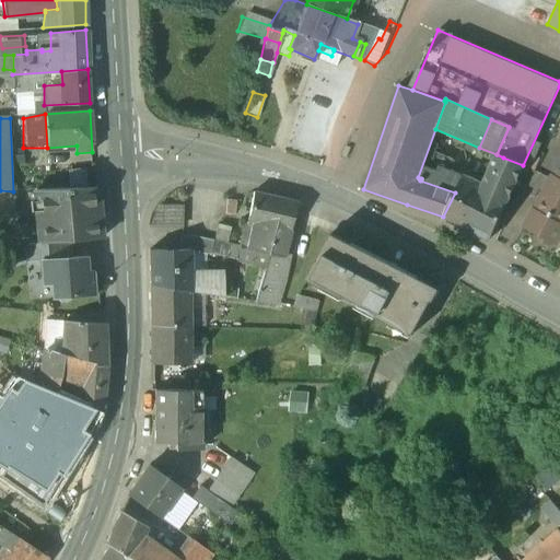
[(523,165),(503,158),(501,163),(489,188),(509,198),(523,165)]
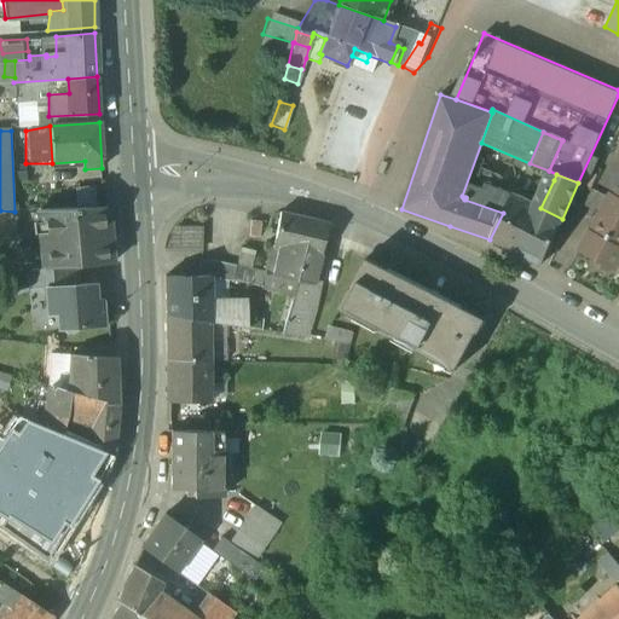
[(545,177),(533,204),(541,208),(554,180),(545,177)]
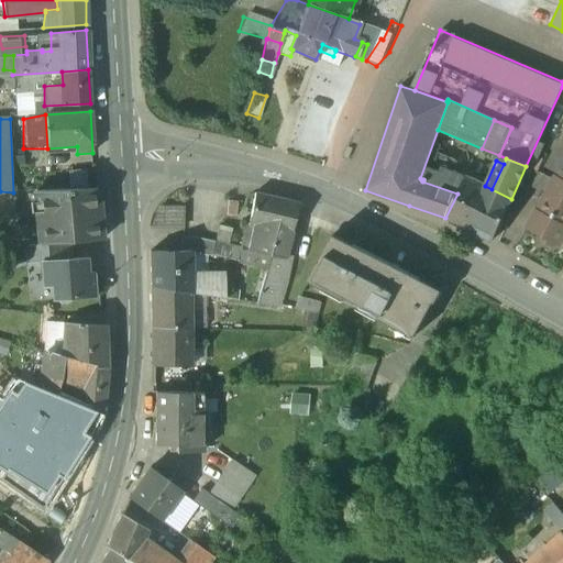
[(485,186),(466,176),(457,194),(445,218),(492,241),(511,199),(492,189),(485,186)]
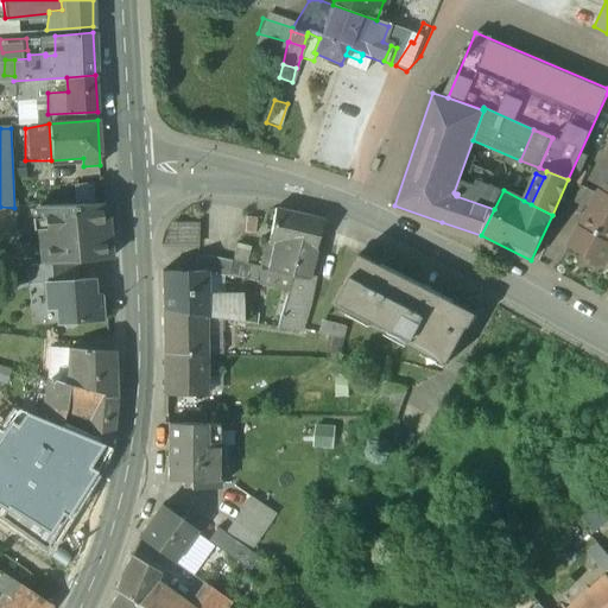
[(601,192),(571,245),(582,252),(583,258),(594,264),(602,263),(607,251),(607,191),(606,196),(601,192)]
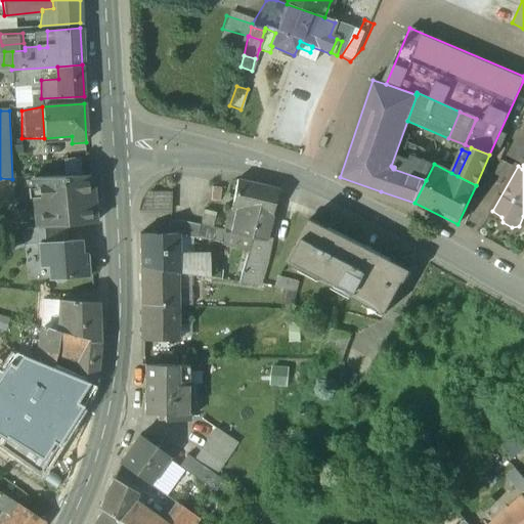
[(91,176),(32,178),(38,227),(61,226),(94,222),(91,176)]
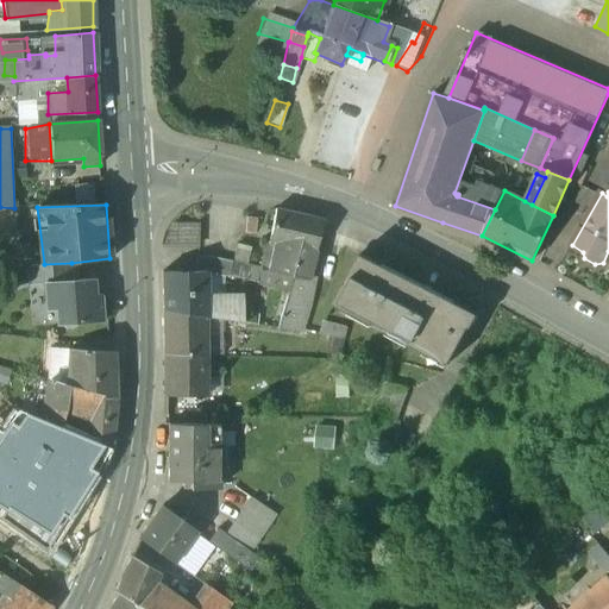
[(297,214),(276,209),(274,218),(269,244),(272,245),(268,272),(294,278),(294,276),(293,275),(299,250),(292,249),(297,214)]
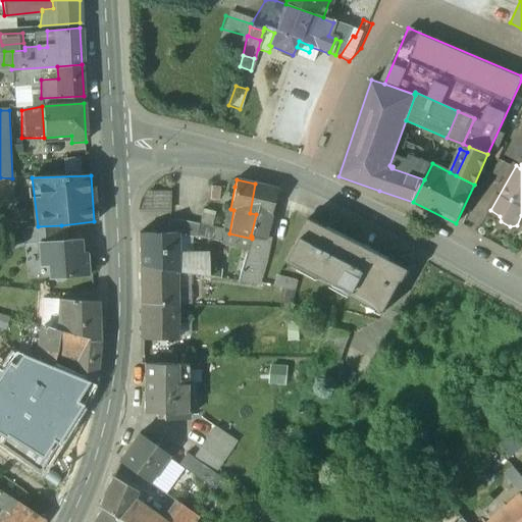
[(276,189),(255,184),(250,213),(256,214),(251,236),(252,237),(252,239),(264,242),(276,189)]
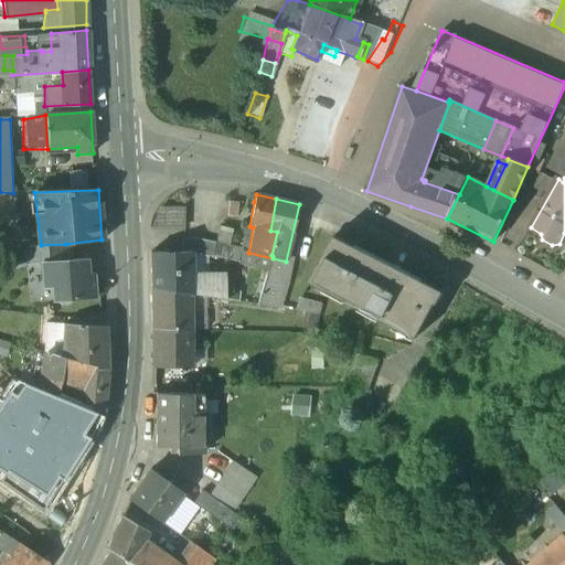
[(153,227),(188,227),(188,208),(153,206),(153,227)]
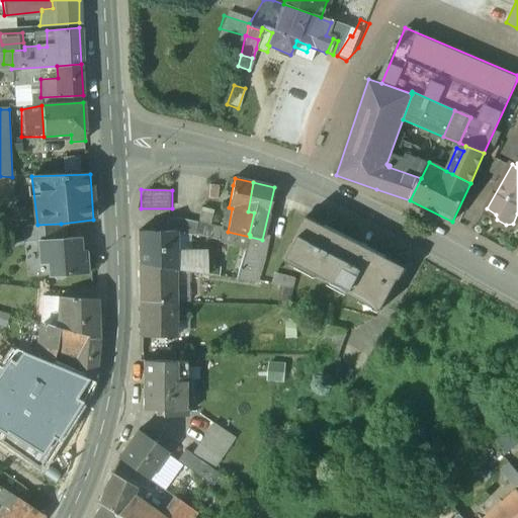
[(407,267),(307,217),(283,258),(381,311),(399,278),(401,279),(407,267)]
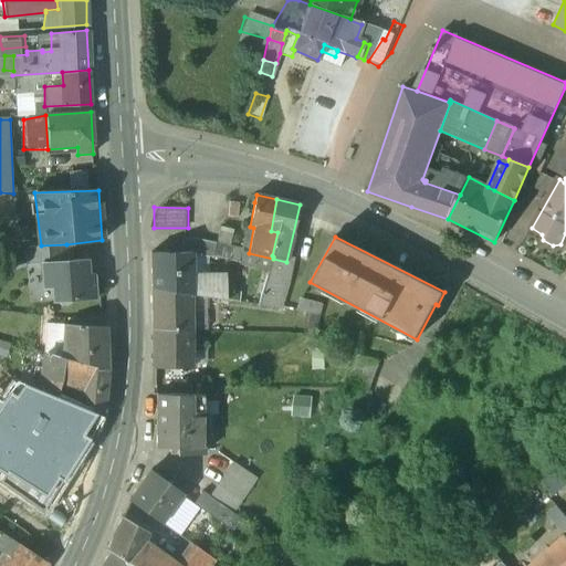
[(217,243),(198,239),(186,239),(186,253),(195,253),(196,253),(215,257),(217,243)]
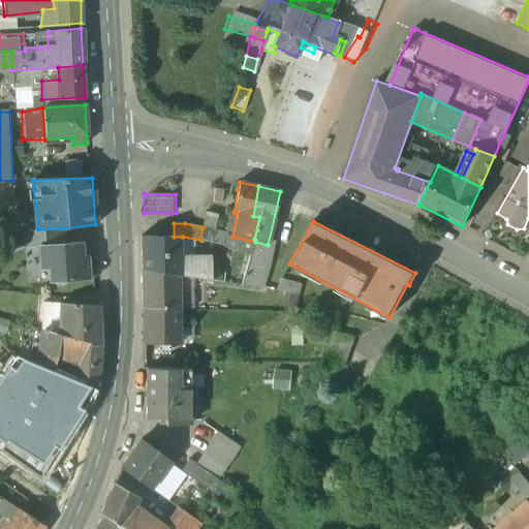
[(38,229),(26,230),(27,247),(38,246),(63,244),(62,228),(38,229)]
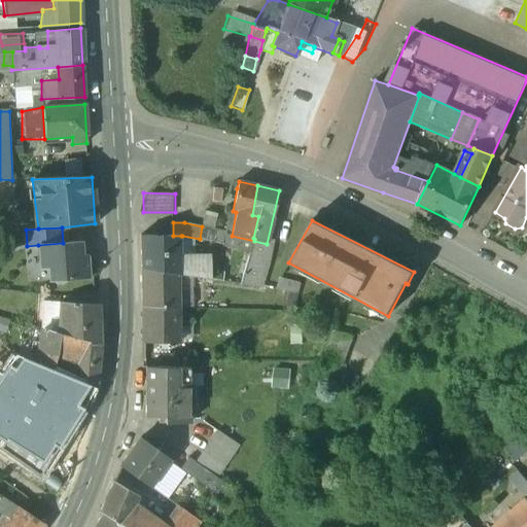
[(232,236),(225,235),(224,245),(251,251),(254,241),(232,236)]
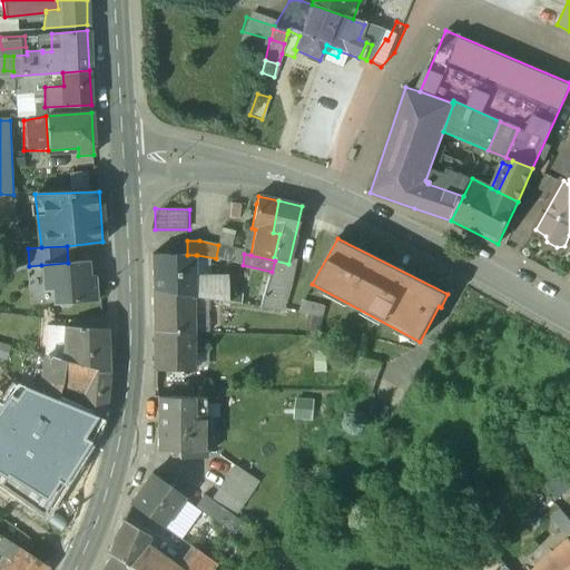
[(187,255),(151,256),(153,291),(193,297),(195,297),(195,276),(196,255),(187,255)]
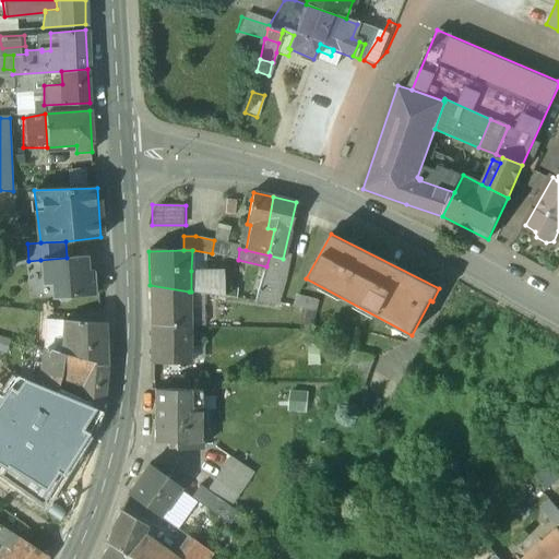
[(67,258),(40,260),(42,285),(50,285),(51,299),(54,299),(59,304),(63,302),(70,298),(91,296),(90,278),(85,280),(83,257),(67,258)]
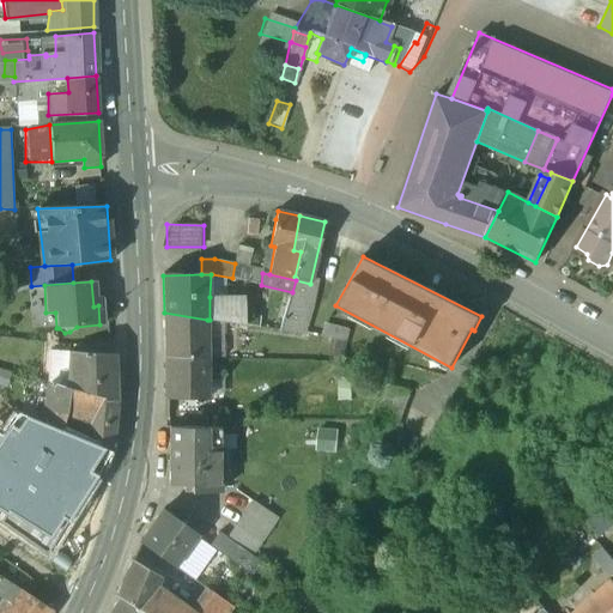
[(244,298),(210,297),(210,320),(244,326),(244,298)]
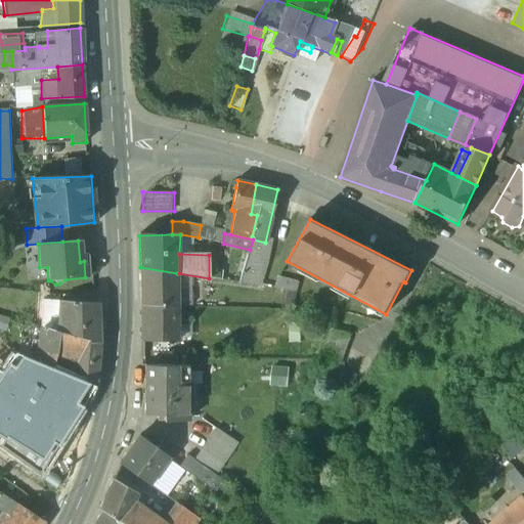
[(261,262),(247,259),(243,273),(258,278),(261,262)]
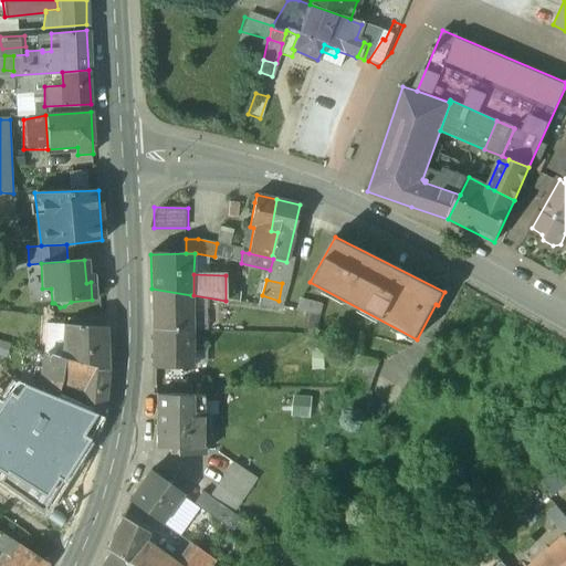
[(191,295),(152,289),(153,331),(191,331),(191,295)]
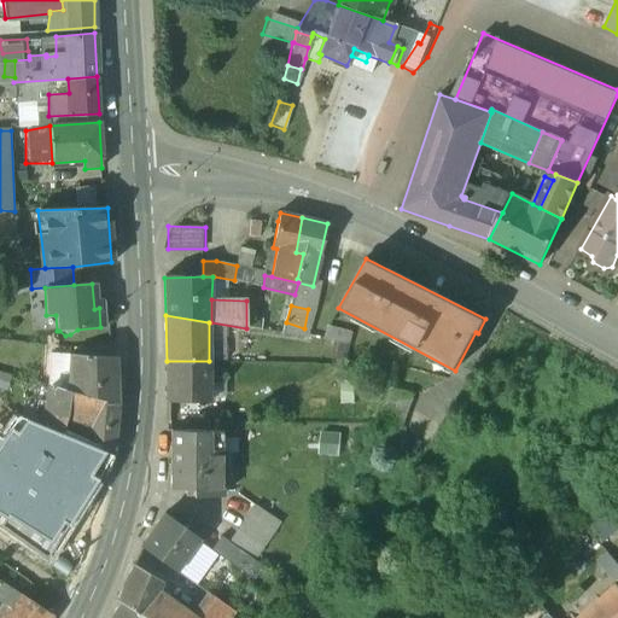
[(115,357),(69,355),(66,390),(70,391),(116,404),(115,357)]
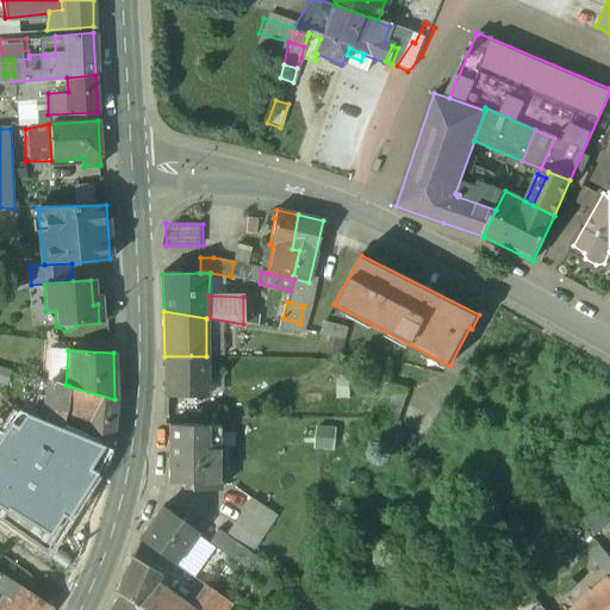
[(206,356),(165,356),(165,398),(206,397),(206,356)]
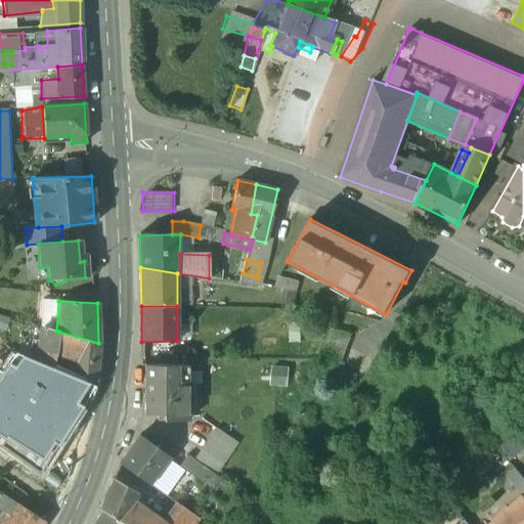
[(56,331),(43,326),(35,360),(51,366),(53,356),(59,332),(56,331)]
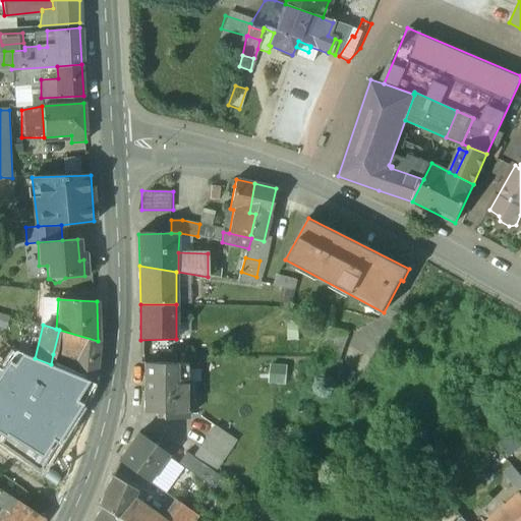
[(98,341),(59,330),(53,354),(77,358),(76,363),(75,375),(95,384),(98,341)]
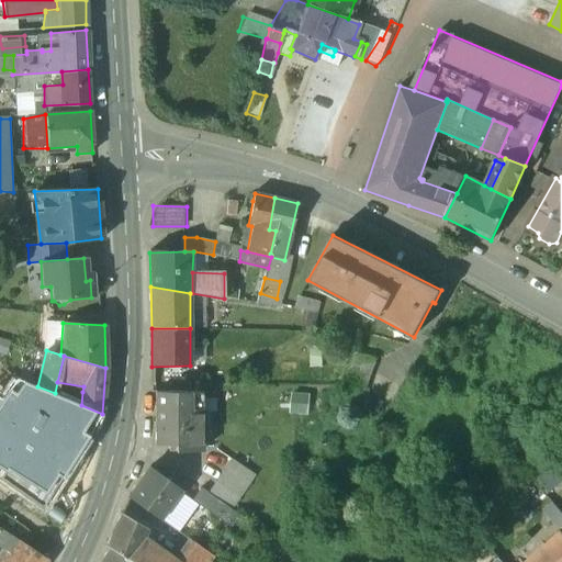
[(203,392),(156,391),(155,444),(175,445),(175,451),(202,451),(203,392)]
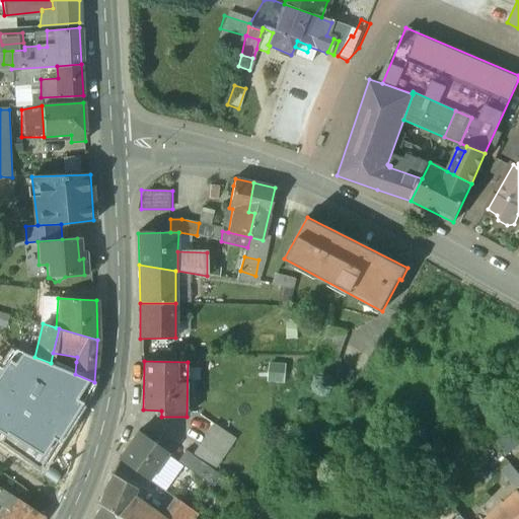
[(235,439),(214,424),(206,435),(227,450),(235,439)]
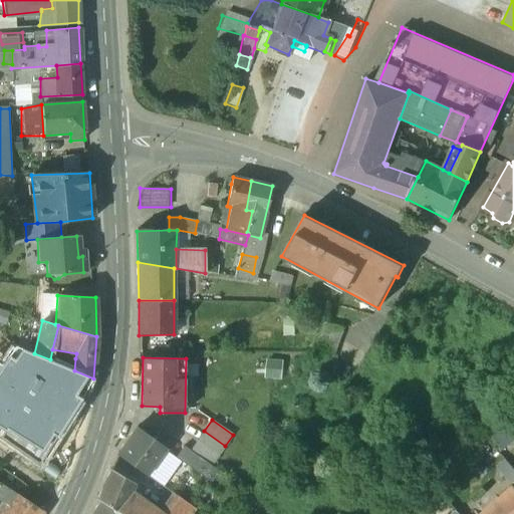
[(166,449),(137,428),(117,454),(147,475),(166,449)]
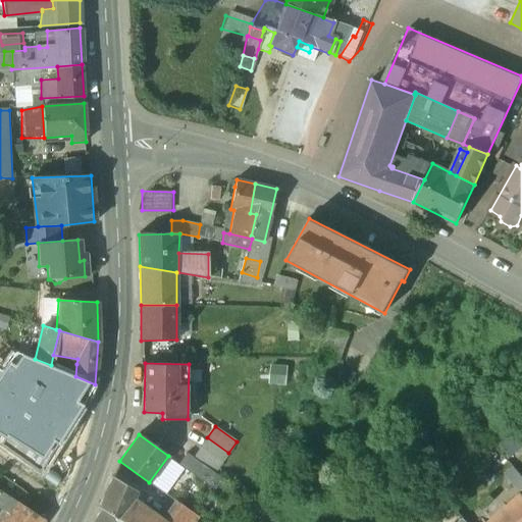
[(228,453),(207,437),(200,448),(222,462),(228,453)]
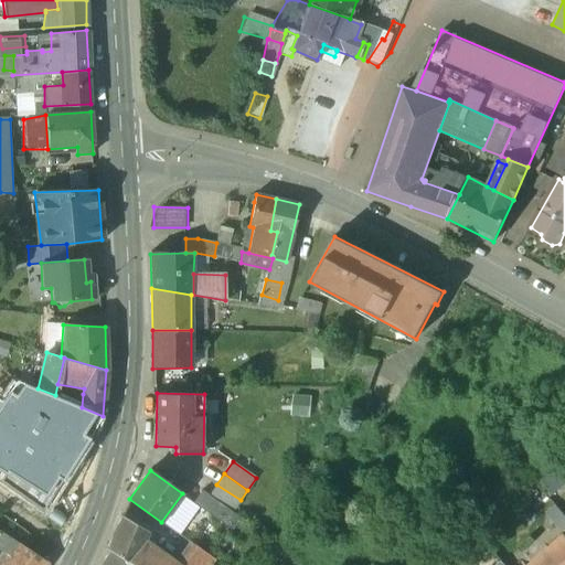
[(241,500),(216,484),(209,496),(233,511),(241,500)]
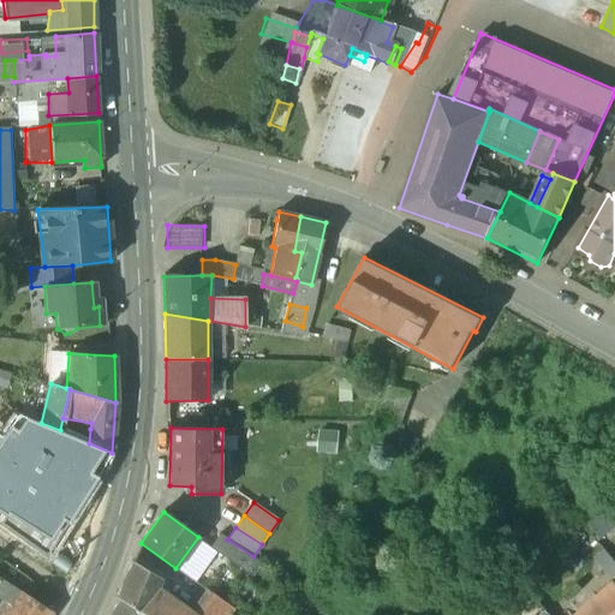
[(227,539),(220,533),(210,548),(246,573),(256,559),(254,556),(227,539)]
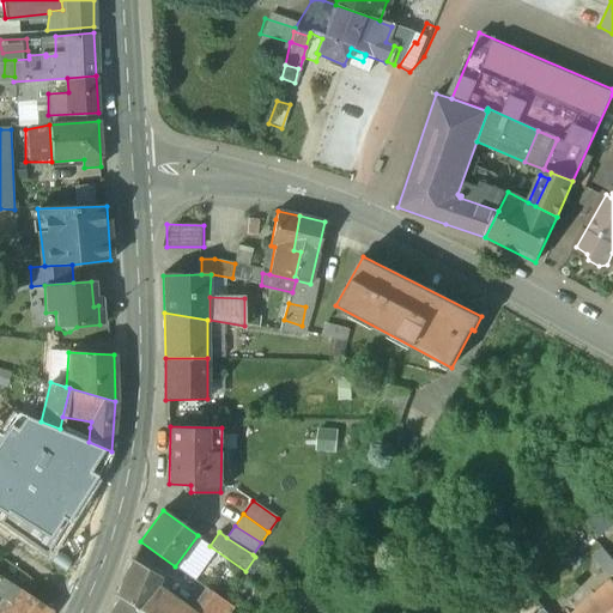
[(196,612),(186,612),(152,588),(157,576),(132,560),(117,596),(141,612),(228,612),(231,608),(211,593),(196,612)]
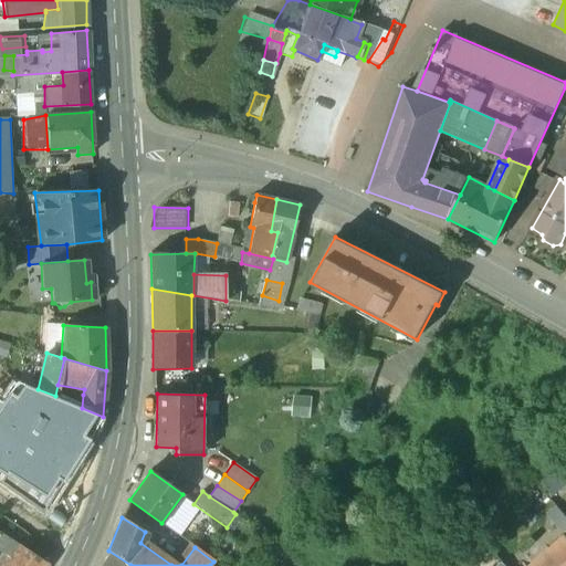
[(0,533),(0,549),(3,552),(0,555),(0,563),(3,565),(17,544),(0,533)]
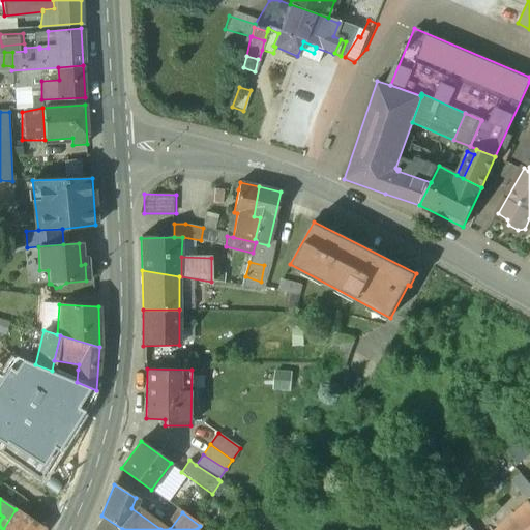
[(529,529),(529,500),(495,529),(529,529)]
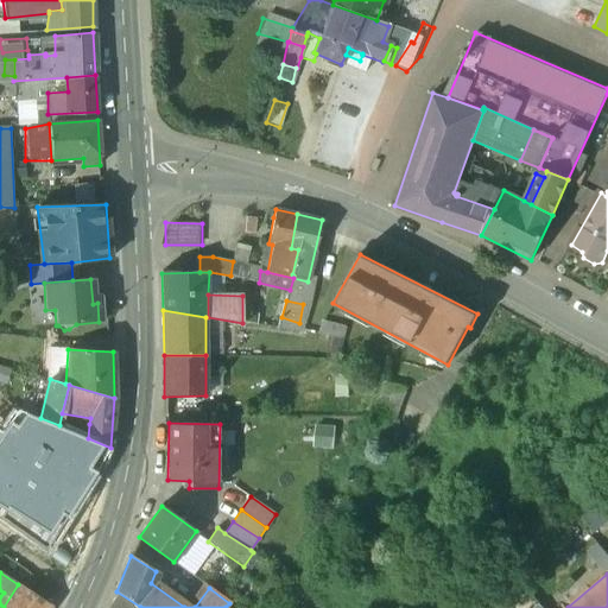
[(50,607),(51,607),(18,584),(4,607),(1,607),(50,607)]
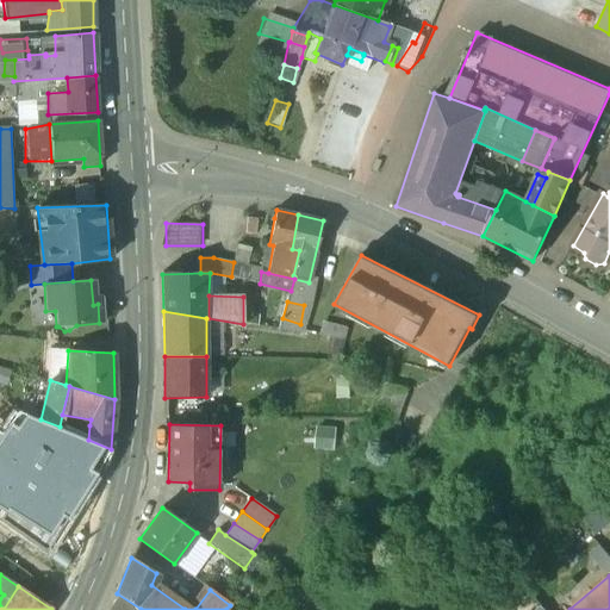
[(141,609),(119,595),(110,609),(141,609)]
